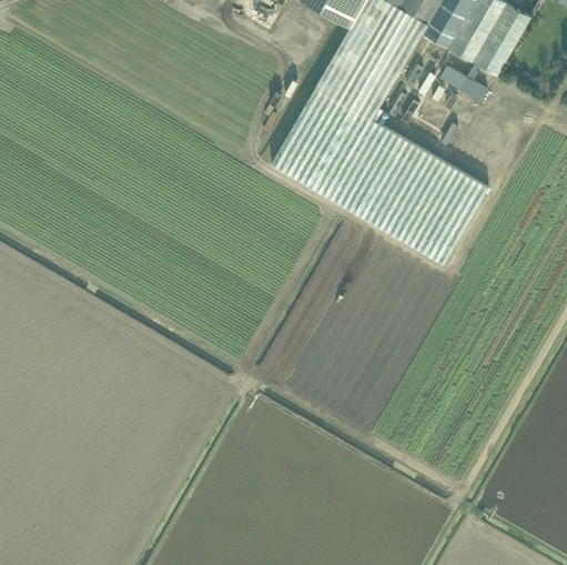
[(228,22),(236,0),(223,0),(215,17),(228,22)]
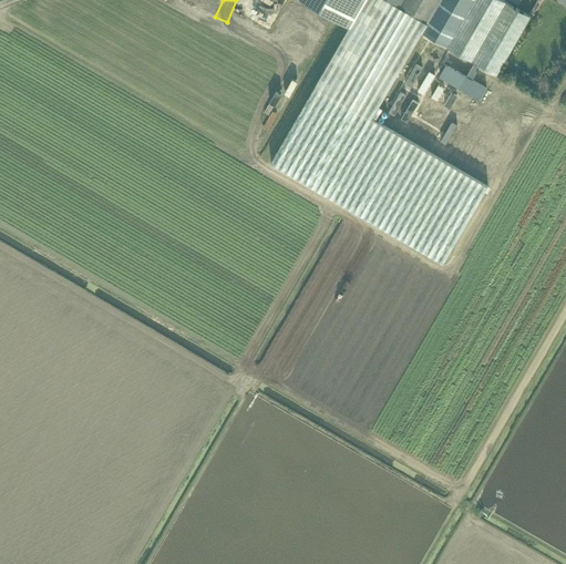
[(254,39),(274,0),(258,0),(243,33),(254,39)]
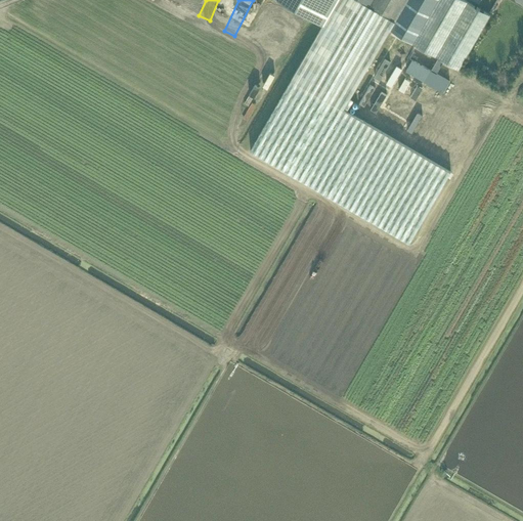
[(291,83),(250,153),(408,246),(450,174),(343,113),(365,73),(389,33),(395,23),(357,0),(339,0),(322,28),(291,83)]
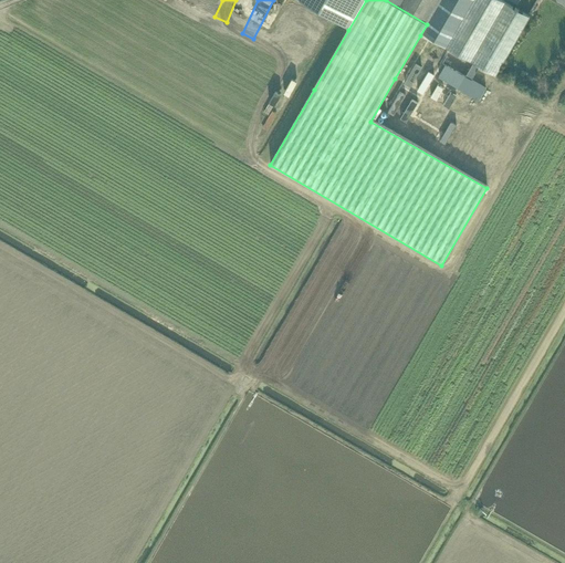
[(296,0),(348,30),(366,0),(386,0),(427,24),(420,35),(494,79),(529,19),(495,0),(296,0)]
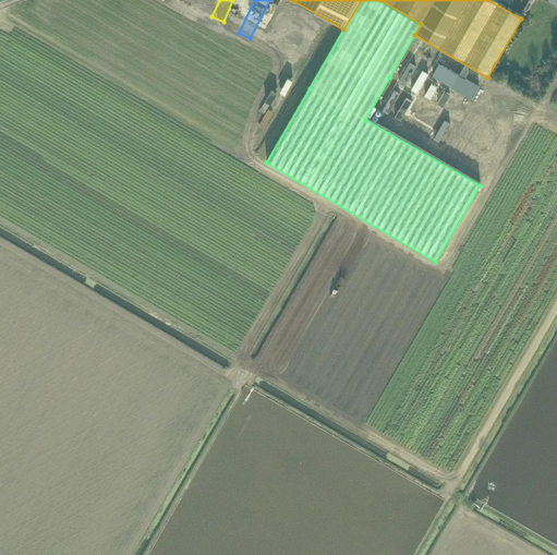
[(438,67),(432,79),(471,101),(479,89),(438,67)]
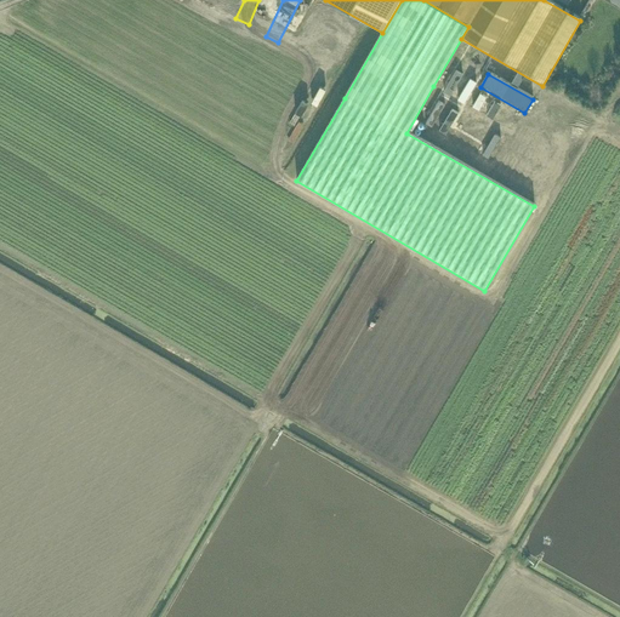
[(331,375),(341,358),(335,355),(325,371),(331,375)]
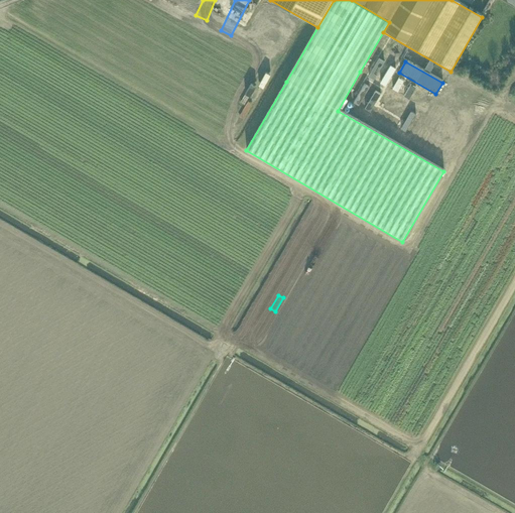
[(255,314),(246,330),(252,334),(261,318),(255,314)]
